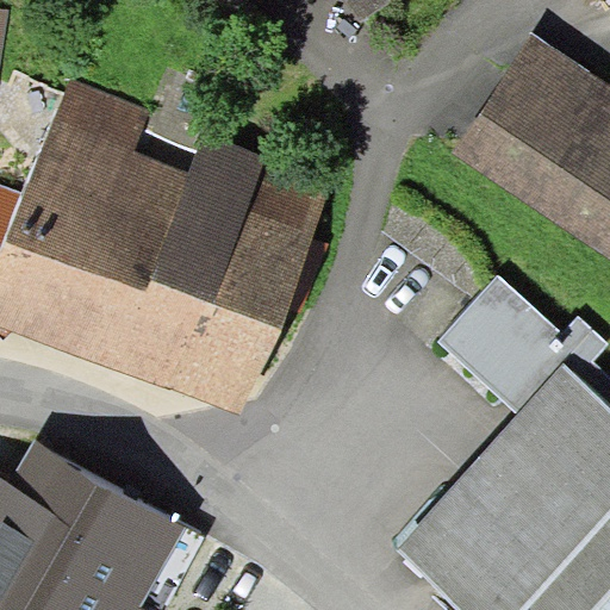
[(349,0),(362,19),(391,0),(349,0)]
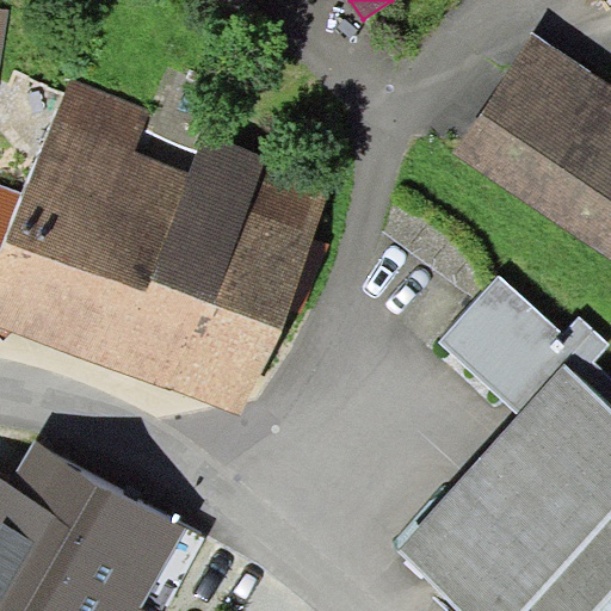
[(610,84),(534,32),(454,152),(610,255),(610,84)]
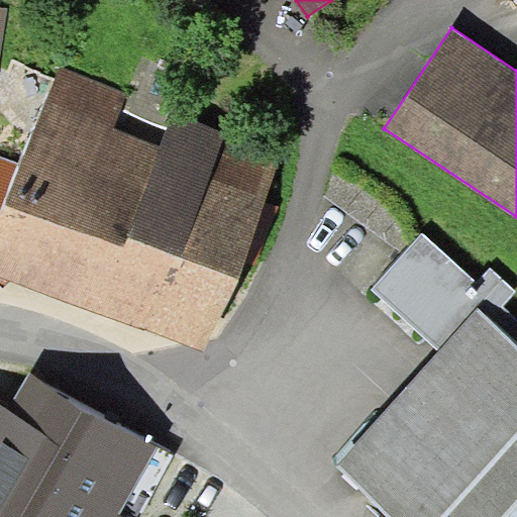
[(18,165),(0,211),(0,276),(202,355),(281,158),(172,115),(159,147),(112,130),(125,97),(57,70),(18,165)]
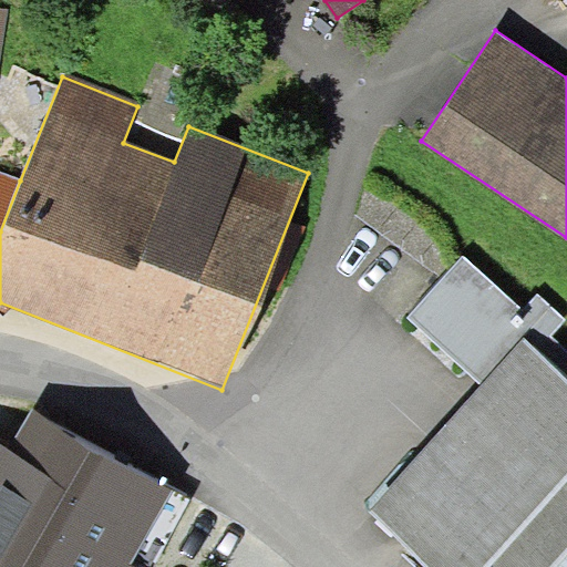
[(0,232),(20,181),(0,172),(0,232)]
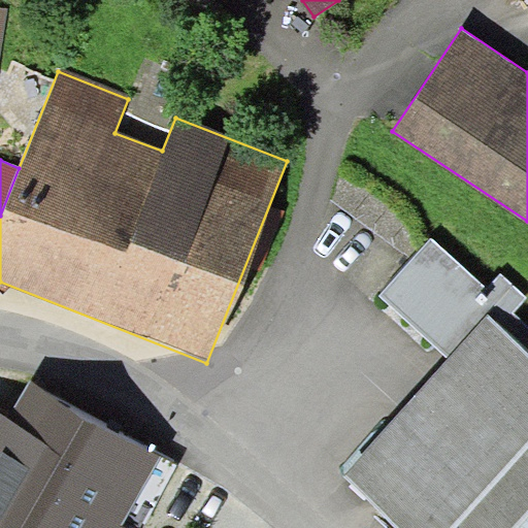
[(489,288),(433,236),(381,294),(451,357),(489,316),(527,352),(527,323),(515,311),(527,296),(527,295),(503,273),(489,288)]
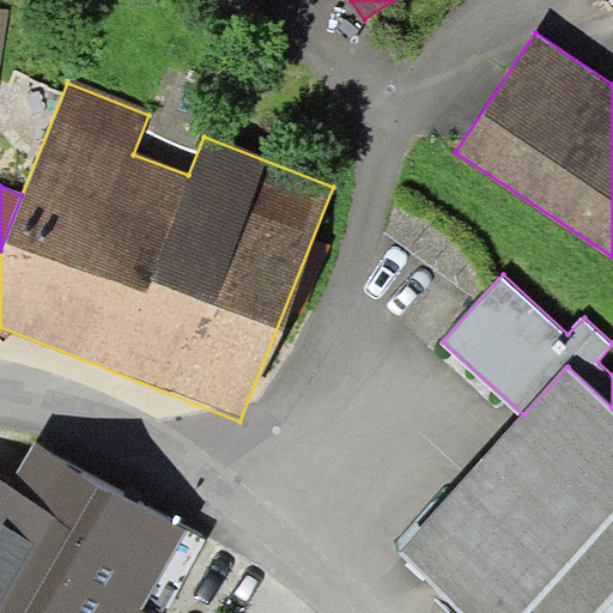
[(612,612),(612,408),(568,366),(523,414),(399,550),(468,612),(612,612)]
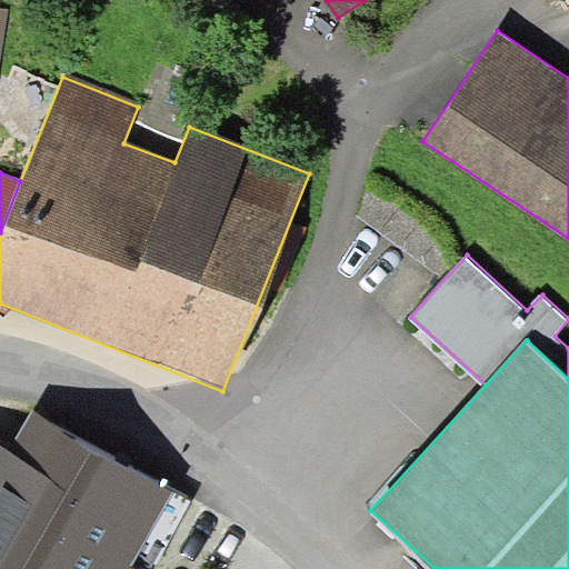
[(173,493),(31,411),(9,449),(0,443),(0,568),(137,568),(131,566),(173,493)]
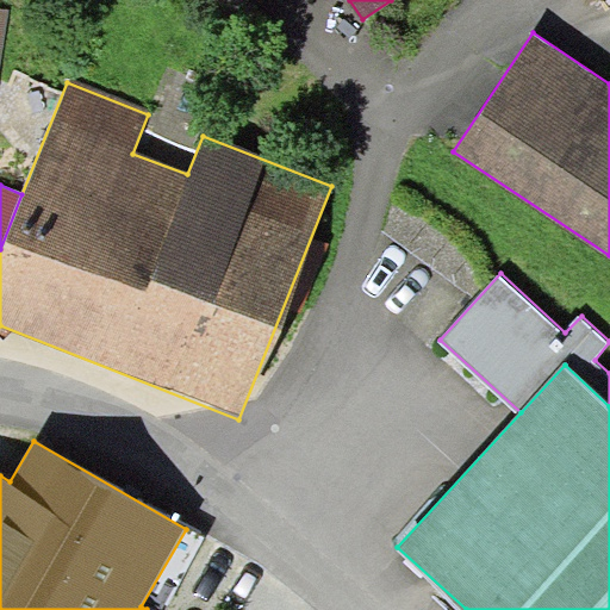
All buildings are outlined.
